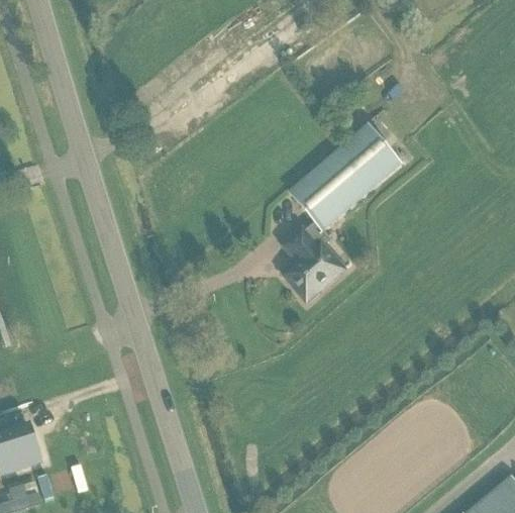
[(404,164),(370,123),(288,192),(315,223),(323,233),(326,230),(404,164)]
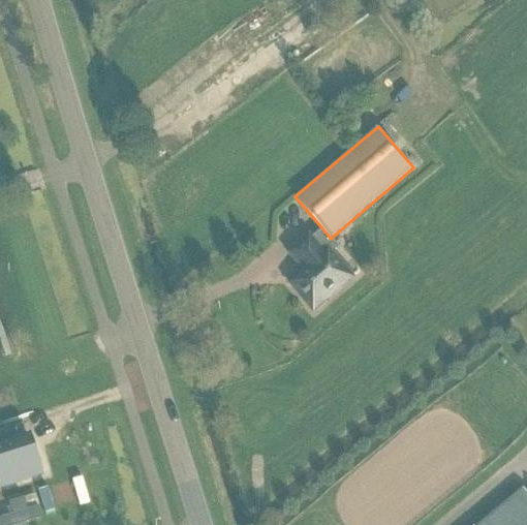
[(322,228),(314,235),(311,230),(287,251),(302,268),(287,280),(315,313),(358,277),(334,248),(340,243),(334,236),(331,239),(322,228)]
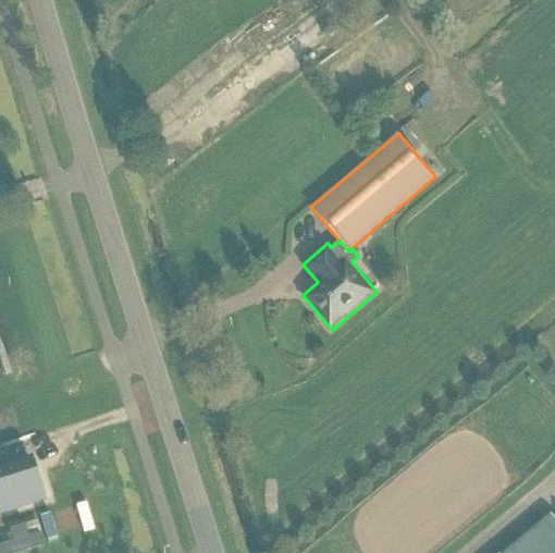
[(0,501),(3,512),(45,499),(34,465),(20,469),(14,453),(0,457),(0,501)]
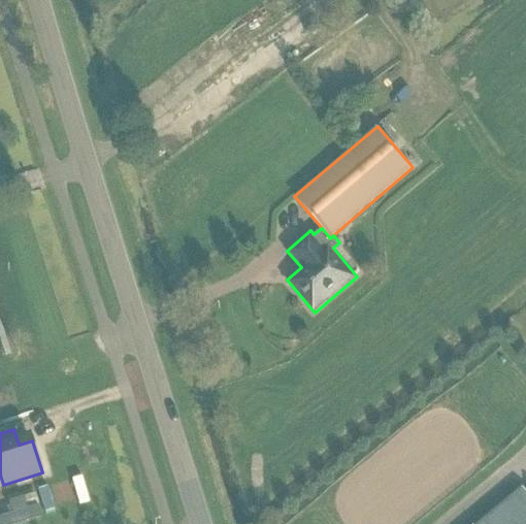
[(525,489),(523,486),(478,523),(525,523),(525,489)]
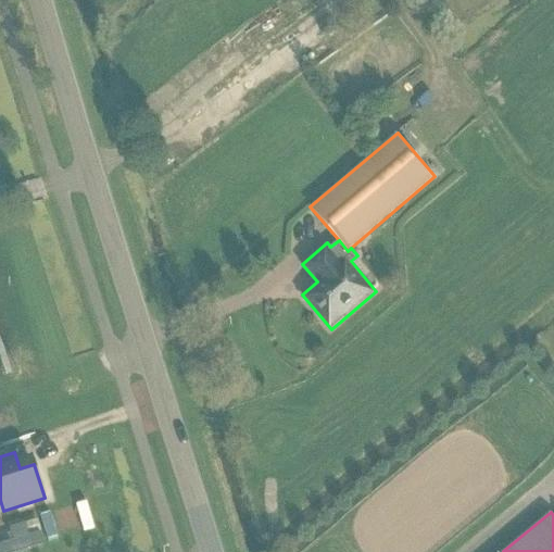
[(16,534),(0,539),(0,551),(41,540),(34,515),(13,522),(16,534)]
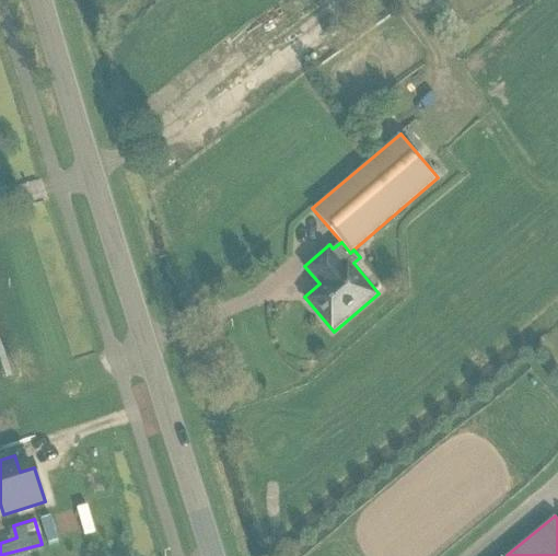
All buildings are outlined.
